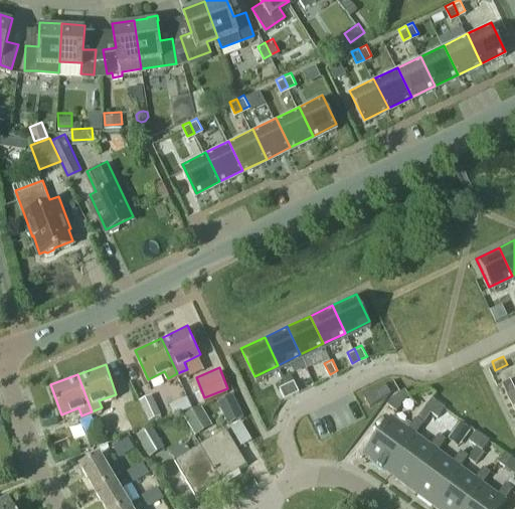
[(514,386),(509,375),(501,379),(514,407),(514,386)]
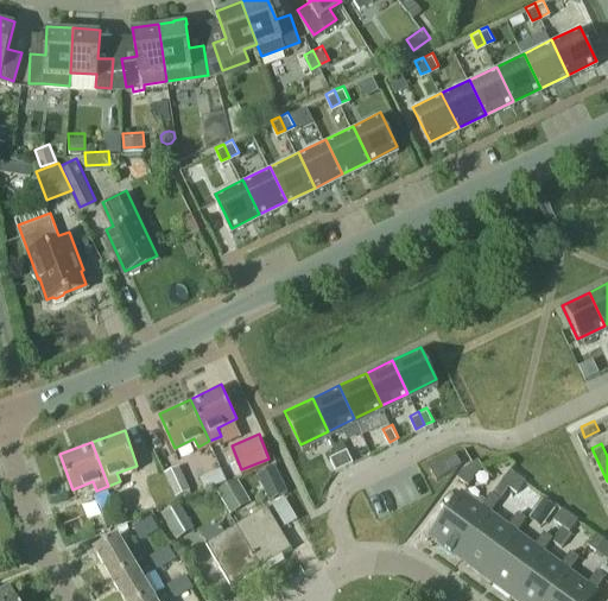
[(347,445),(339,450),(344,463),(353,459),(347,445)]
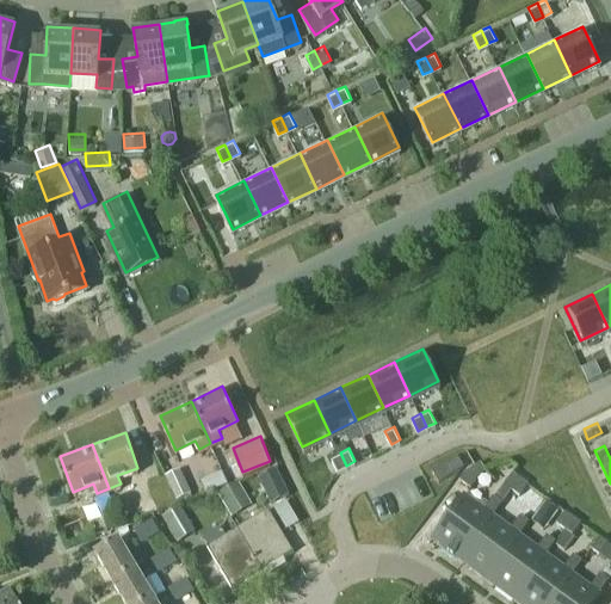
[(456,451),(431,467),(438,479),(460,466),(463,463),(457,451),(456,451)]
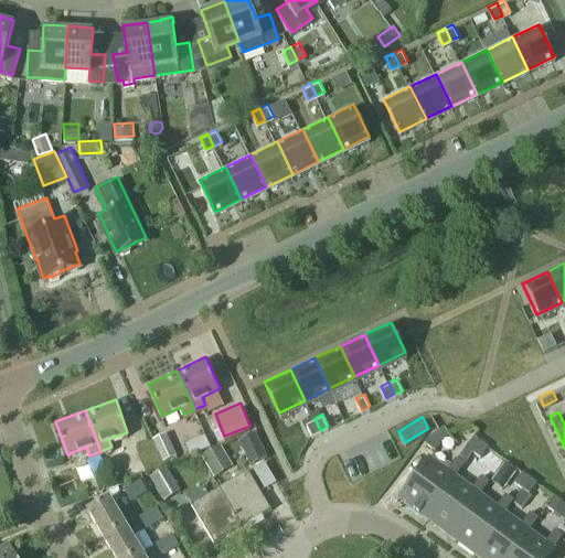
[(315,418),(306,421),(312,433),(320,430),(315,418)]
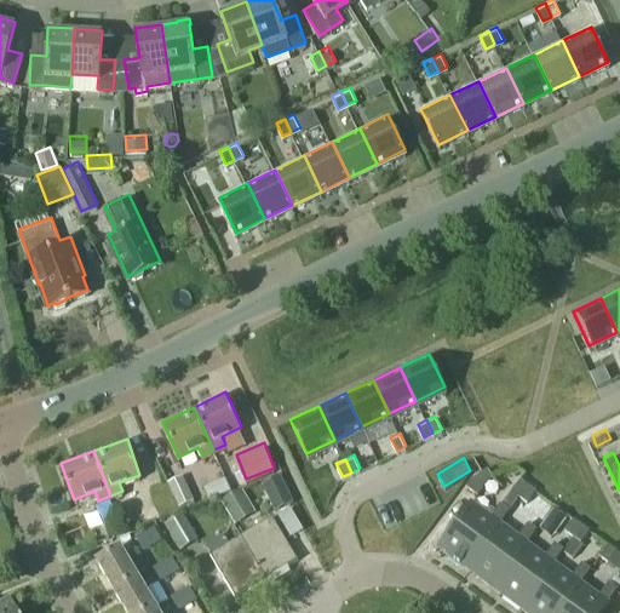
[(478,491),(493,473),(492,470),(487,464),(482,468),(471,475),(466,481),(478,491)]
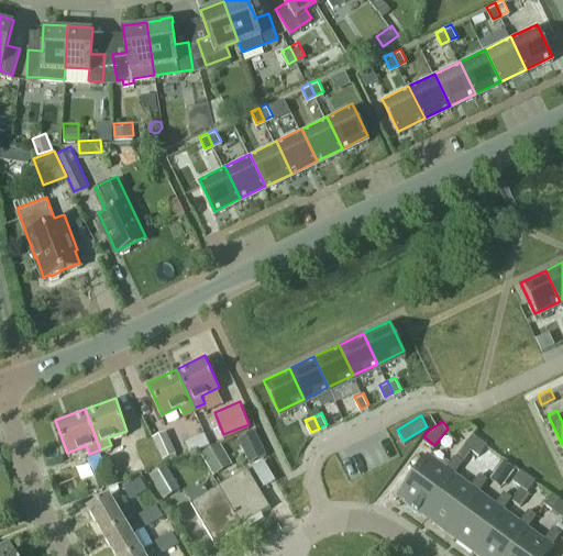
[(162,455),(176,448),(165,426),(151,433),(162,455)]
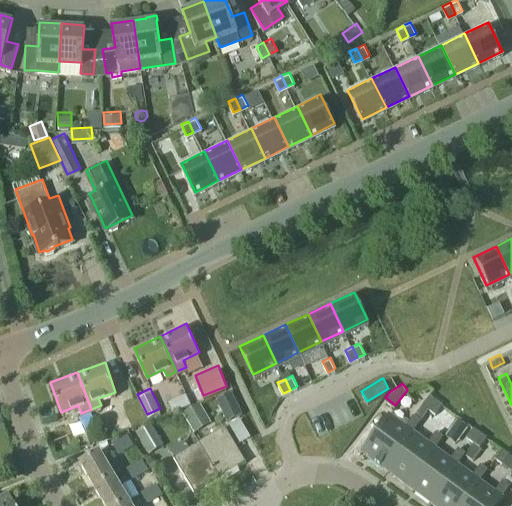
[(242,410),(231,388),(215,396),(227,418),(242,410)]
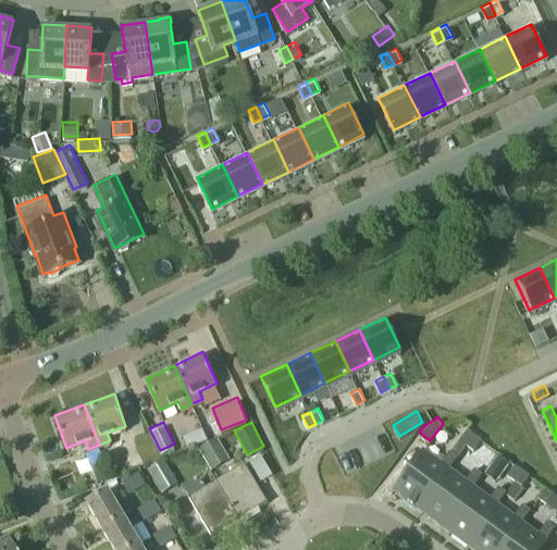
[(473,429),(466,425),(458,435),(465,440),(473,429)]
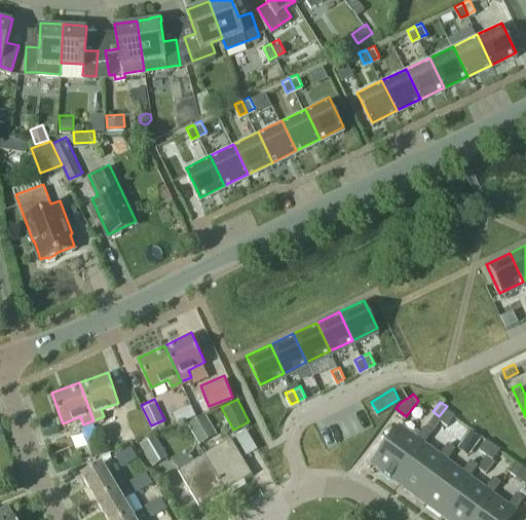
[(453,411),(447,406),(439,416),(446,421),(453,411)]
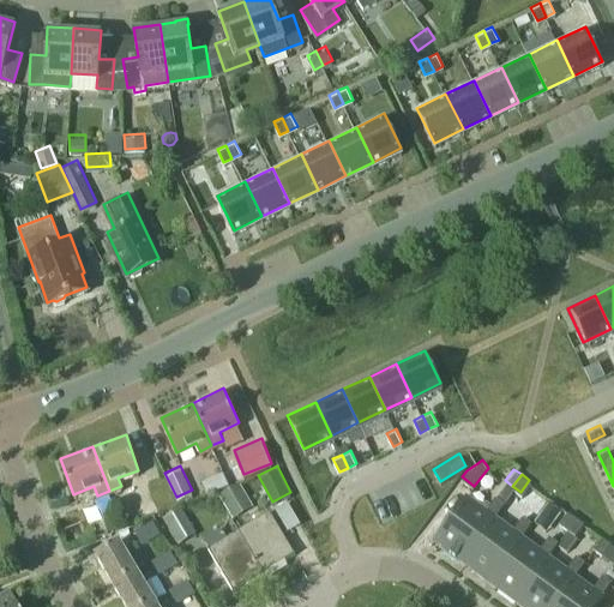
[(253,503),(239,479),(218,492),(233,515),(253,503)]
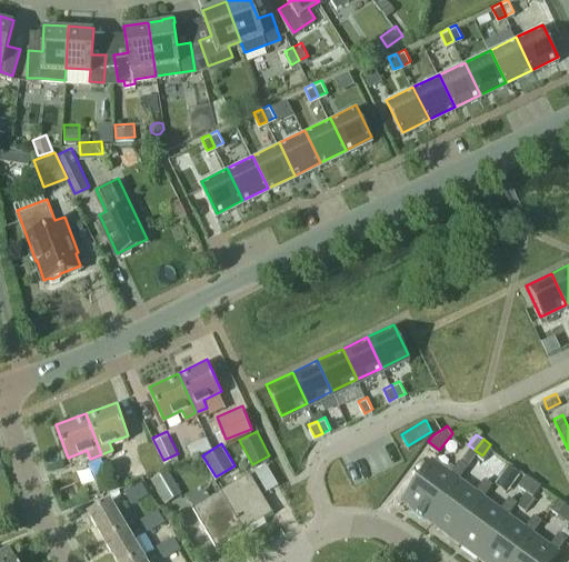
[(432,457),(402,498),(428,515),(457,475),(467,462),(459,457),(449,469),(432,457)]
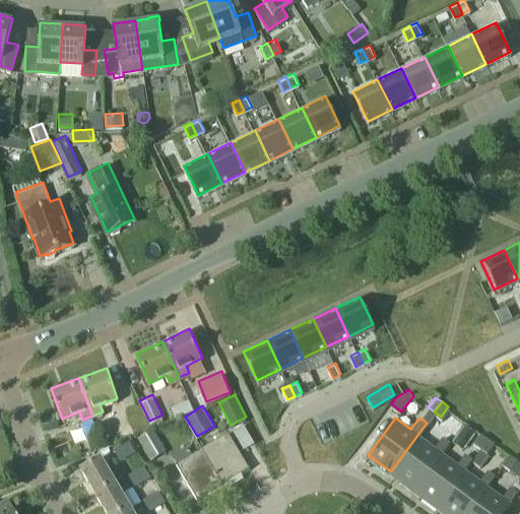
[(103,443),(95,424),(83,428),(90,447),(103,443)]
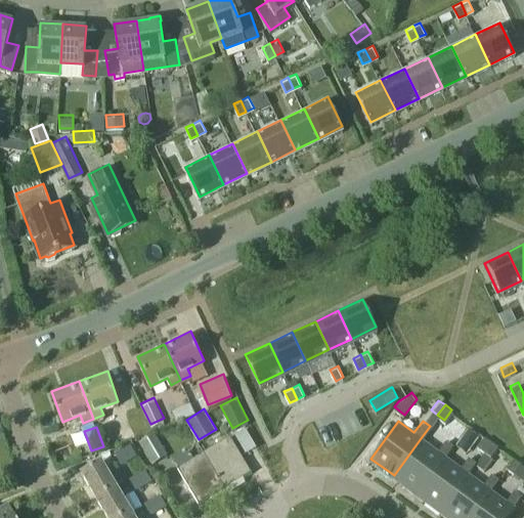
[(155,430),(139,439),(153,460),(167,450),(155,430)]
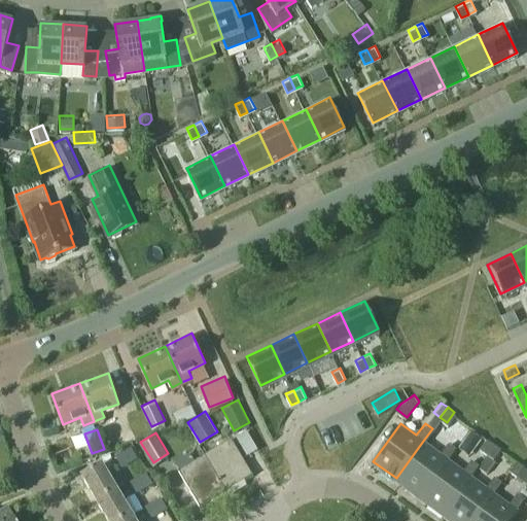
[(231,435),(204,451),(226,488),(252,472),(231,435)]
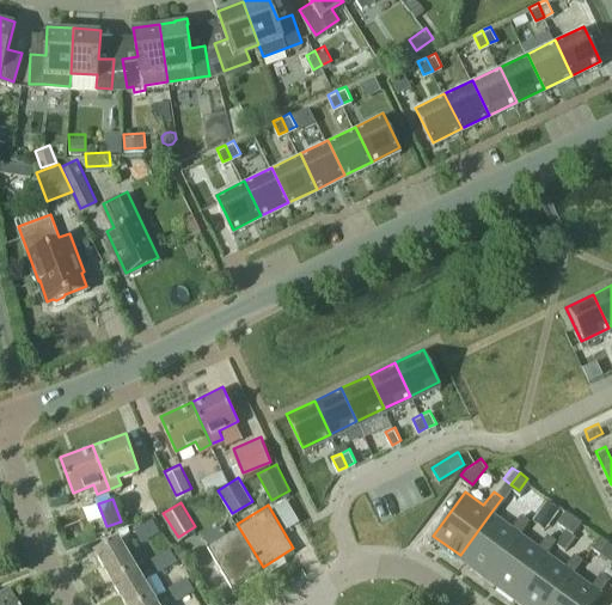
[(573,512),(564,506),(556,518),(564,524),(573,512)]
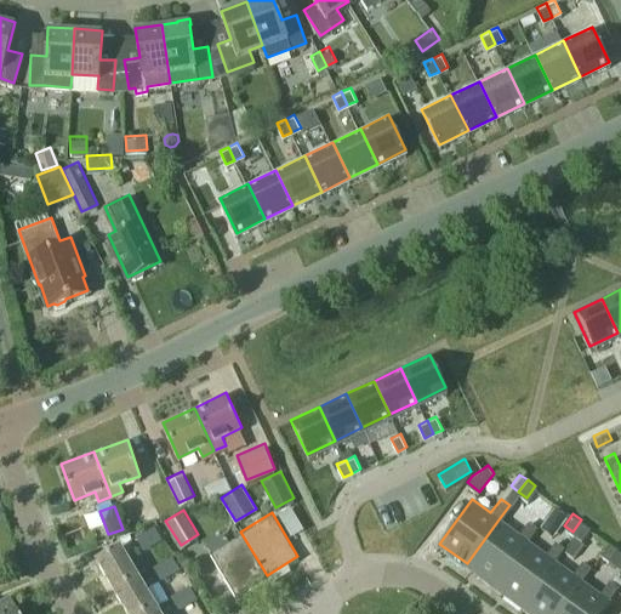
[(499,519),(467,563),(494,584),(527,539),(536,526),(528,518),(517,533),(499,519)]
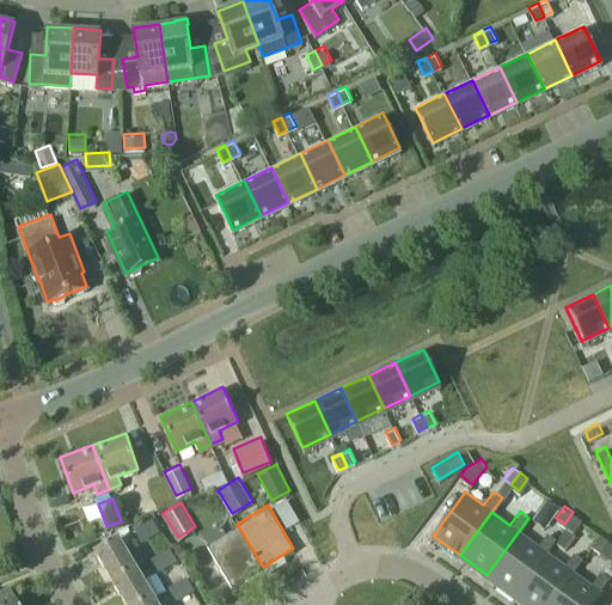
[(573,512),(564,524),(573,530),(581,518),(573,512)]
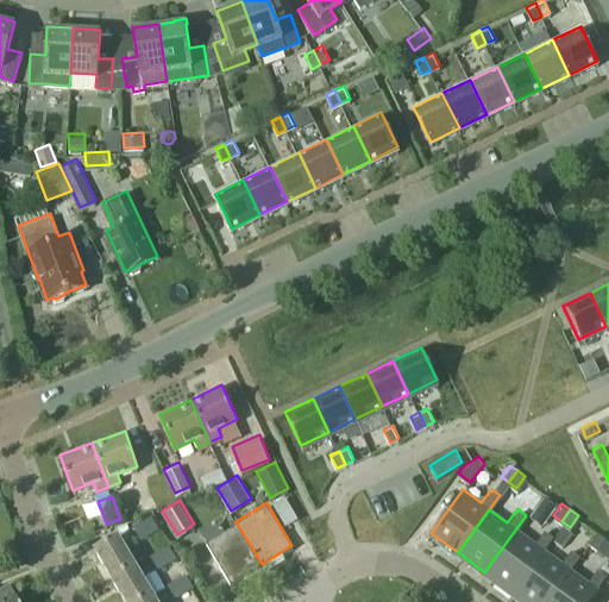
[(151,513),(132,522),(139,535),(157,525),(151,513)]
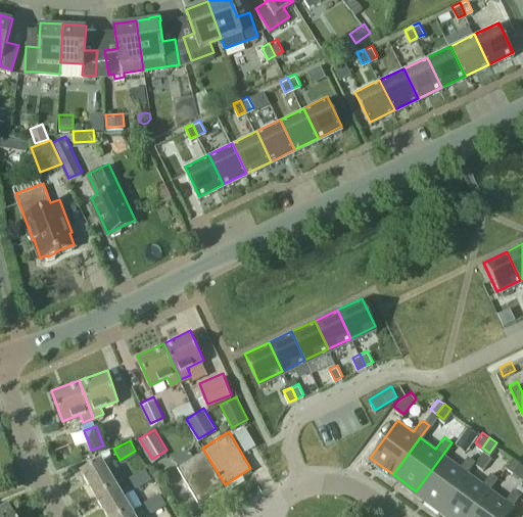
[(225,484),(202,448),(176,463),(198,500),(225,484)]
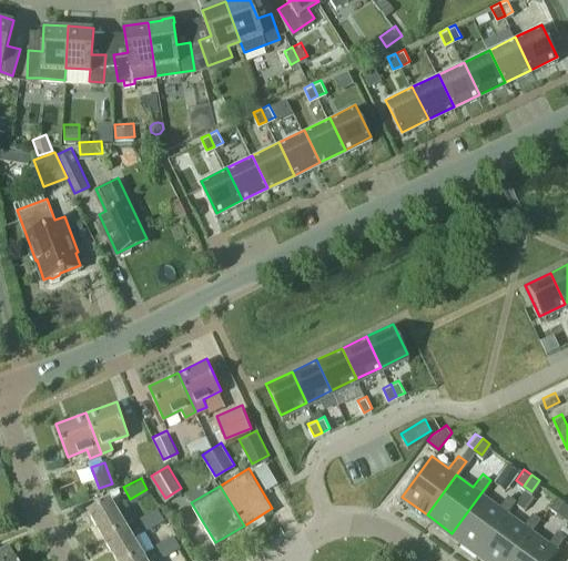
[(482,492),(452,533),(476,551),(506,511),(516,498),(507,492),(498,505),(482,492)]
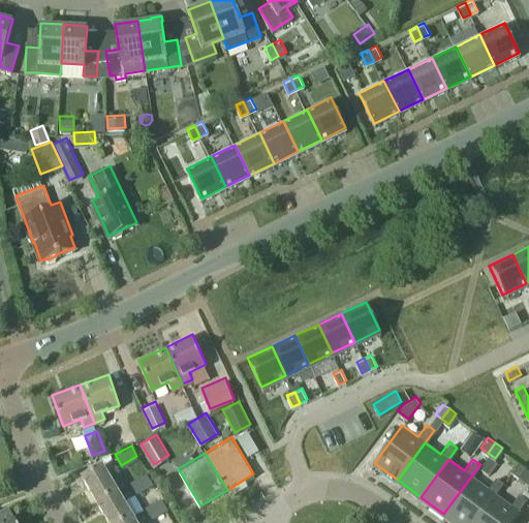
[(518,460),(510,469),(518,475),(525,465),(518,460)]
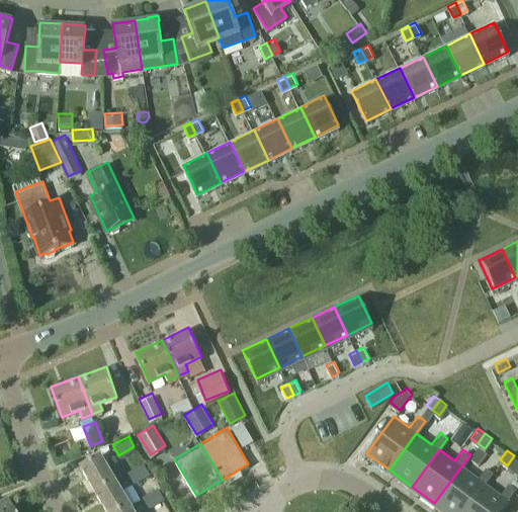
[(95,490),(115,478),(101,453),(80,465),(95,490)]
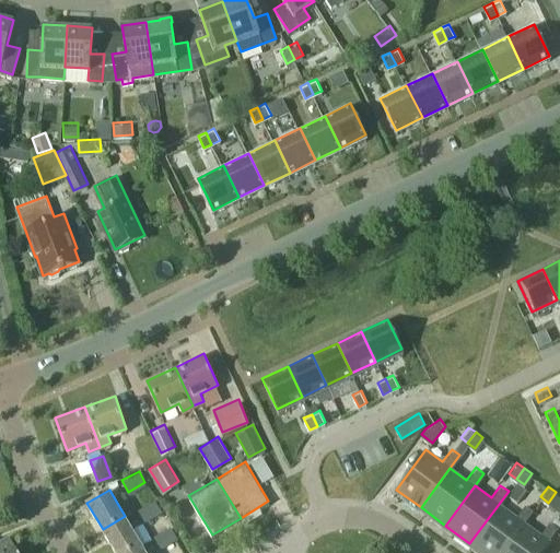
[(154,497),(138,508),(146,519),(162,509),(154,497)]
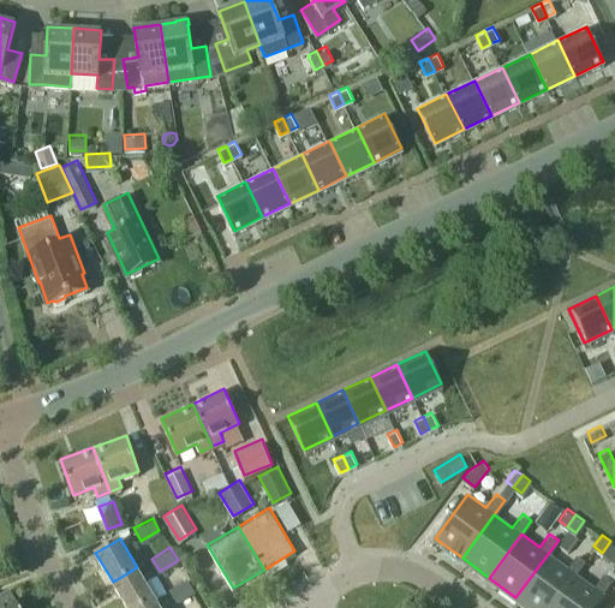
[(548,554),(515,597),(530,607),(549,607),(575,573),(585,560),(577,553),(566,567),(548,554)]
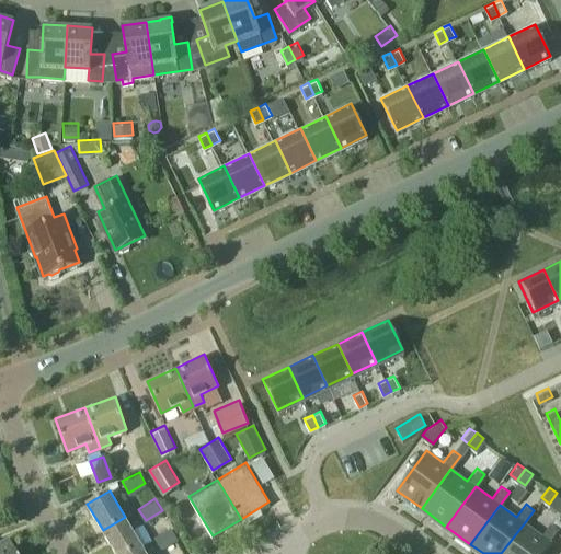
[(103,530),(116,553),(123,553),(141,544),(125,517),(103,530)]
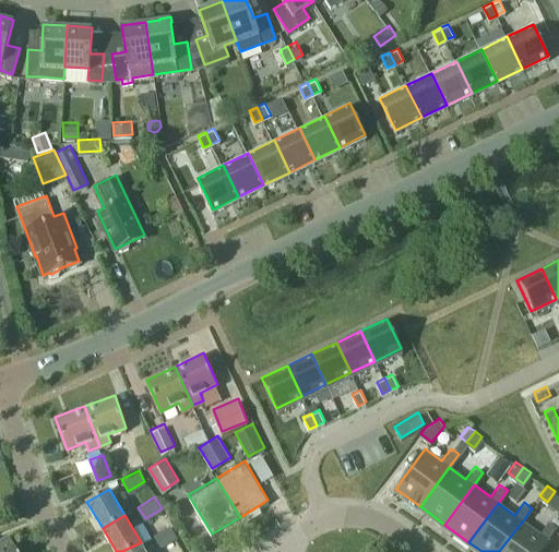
[(523,520),(499,551),(537,551),(557,526),(548,520),(539,532),(523,520)]
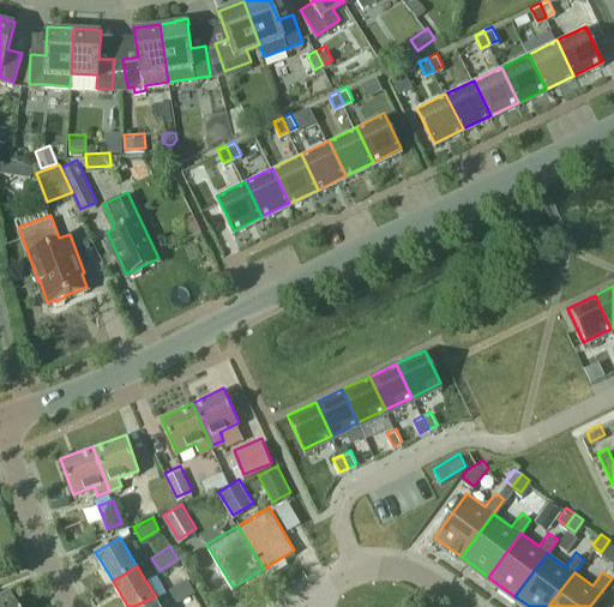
[(187,575),(168,587),(176,599),(194,588),(187,575)]
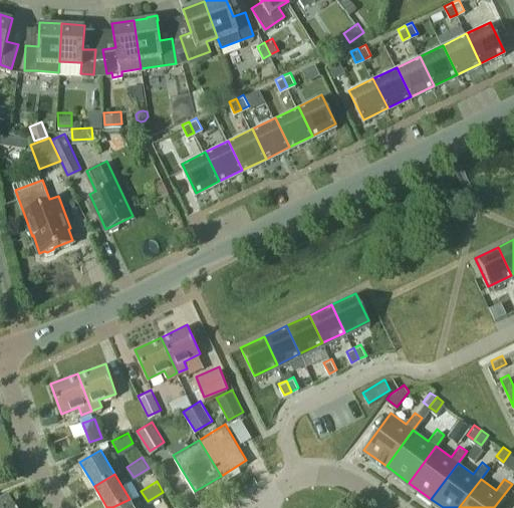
[(0,507),(17,507),(8,491),(0,494),(0,507)]
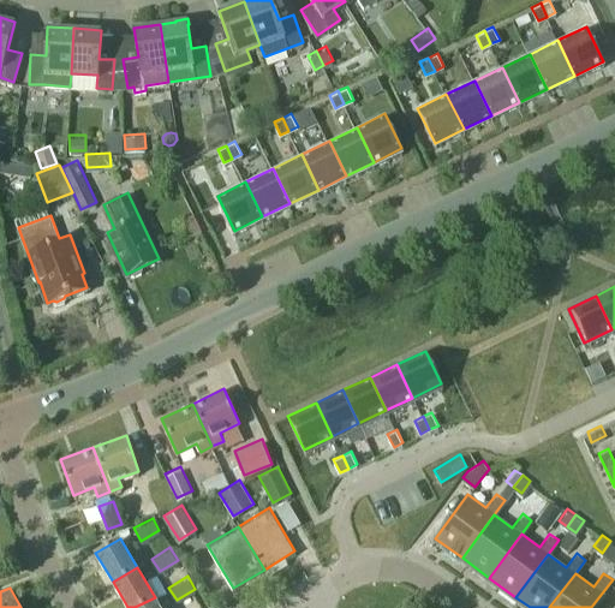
[(161,607),(155,597),(135,607),(161,607)]
